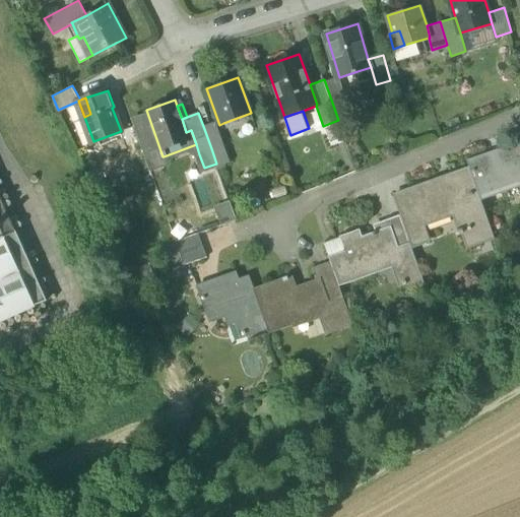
[(132,122),(149,168),(166,163),(164,156),(163,156),(148,116),(132,122)]
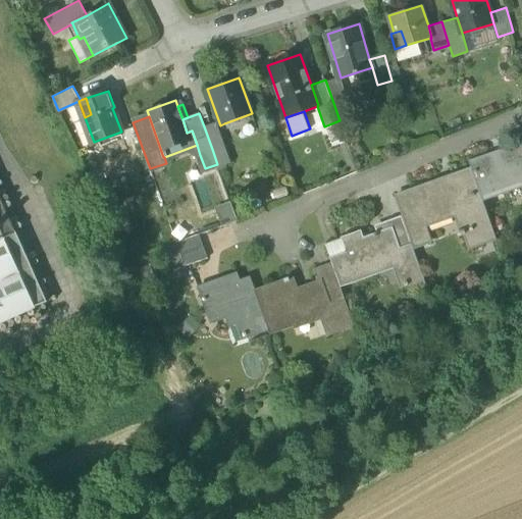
[(216,121),(204,126),(212,149),(217,164),(218,167),(231,163),(216,121)]
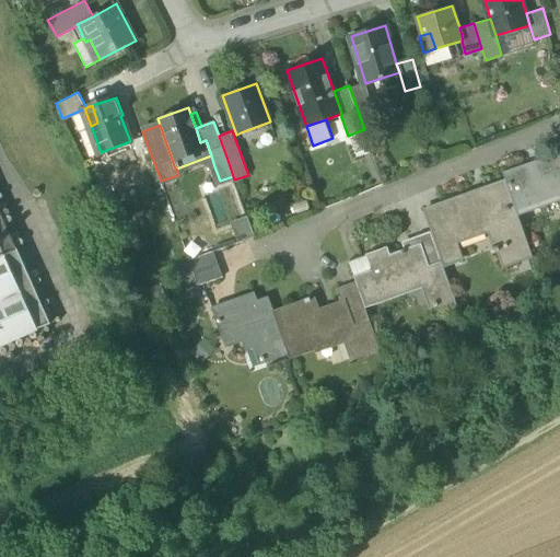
[(559,152),(503,173),(505,181),(517,216),(559,199),(559,152)]
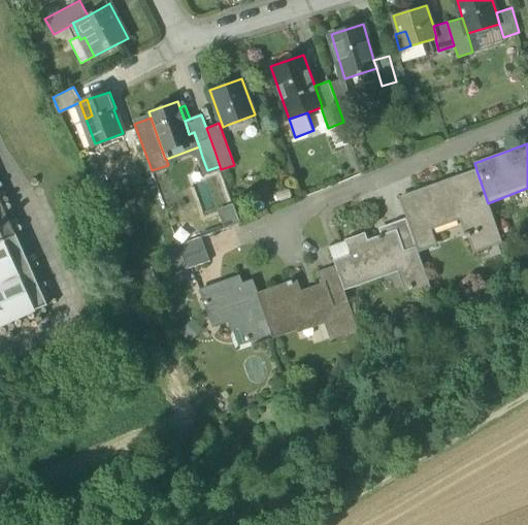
[(221,169),(220,166),(207,170),(199,146),(166,159),(168,165),(152,170),(153,173),(171,167),(169,162),(190,155),(198,158),(204,175),(221,169)]
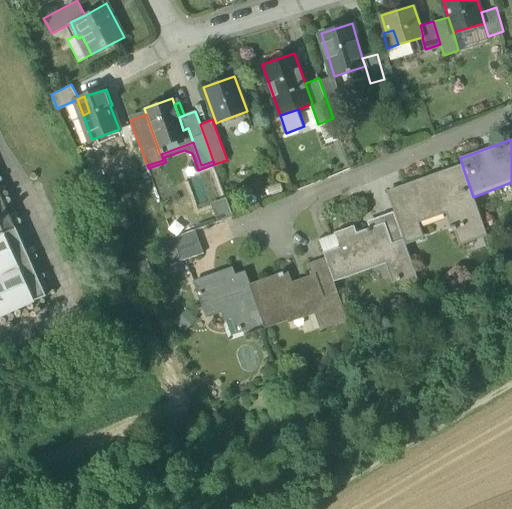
[(487,233),(473,197),(462,165),(399,188),(402,196),(405,195),(413,219),(416,218),(416,221),(449,209),(455,225),(448,228),(450,232),(456,229),(461,243),(487,233)]
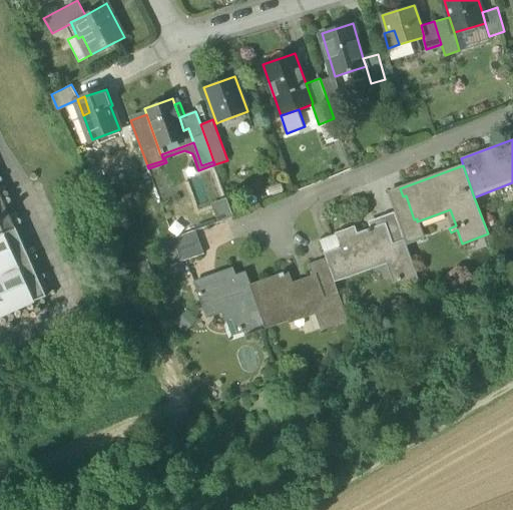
[(388,192),(397,216),(406,242),(423,236),(417,221),(417,218),(414,219),(406,195),(403,196),(400,188),(388,192)]
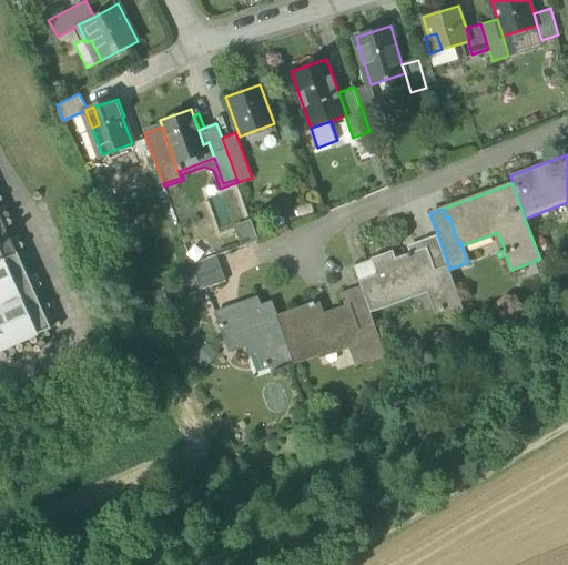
[(0,351),(51,329),(0,213),(0,351)]
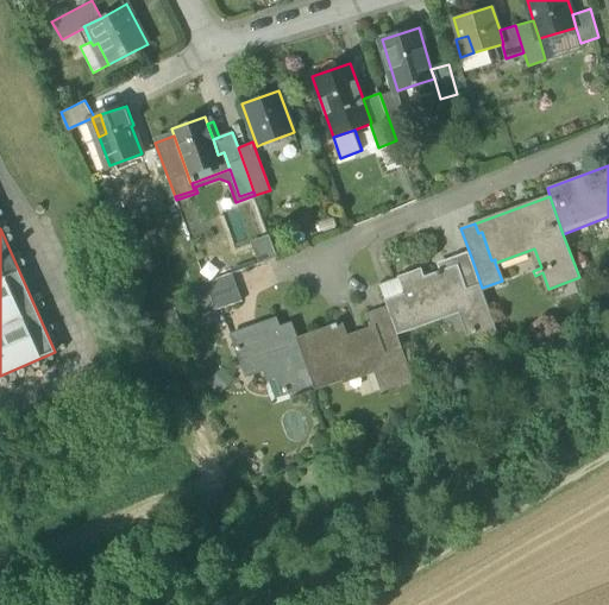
[(250,240),(258,263),(277,256),(269,237),(269,234),(250,240)]
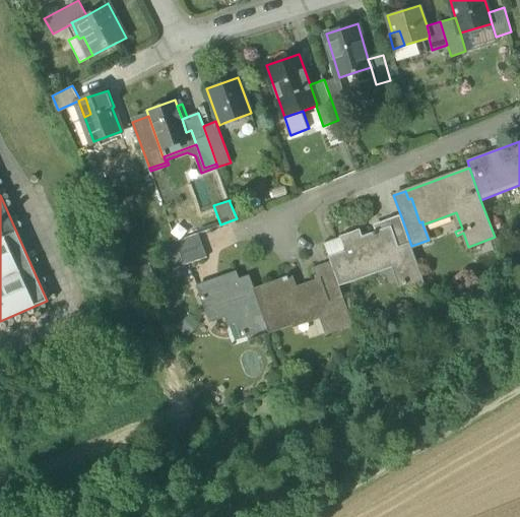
[(190,223),(193,235),(196,234),(190,214),(169,221),(171,227),(180,223),(181,227),(190,223)]
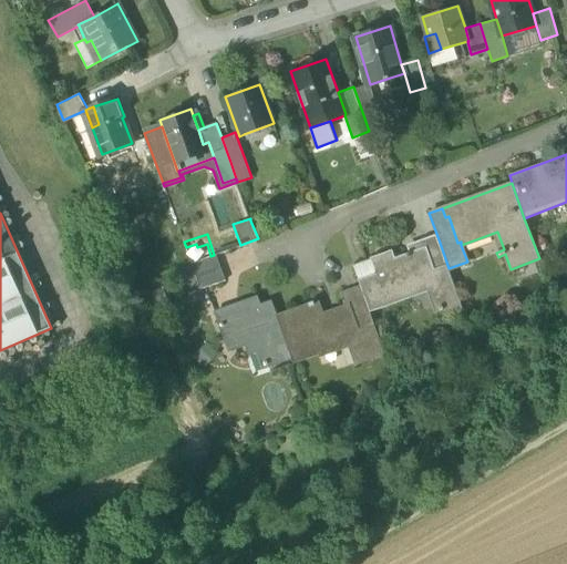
[(435,273),(449,268),(439,239),(425,245),(435,273)]
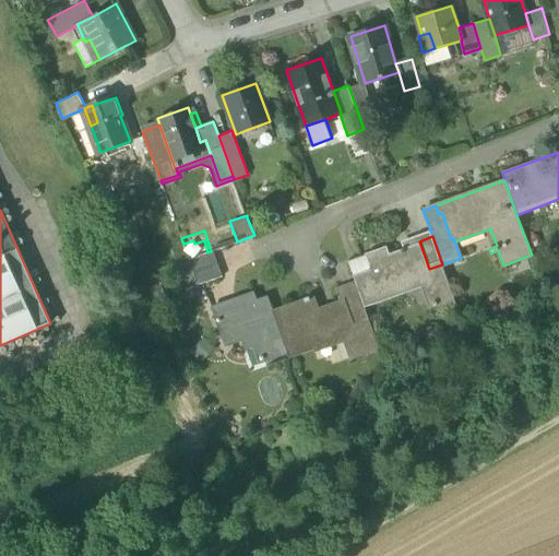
[(436,305),(438,311),(456,305),(442,264),(429,269),(419,241),(418,237),(407,241),(408,246),(389,253),(387,246),(365,253),(370,270),(353,275),(355,280),(365,307),(406,292),(403,283),(423,276),(430,299),(426,300),(428,308),(436,305)]
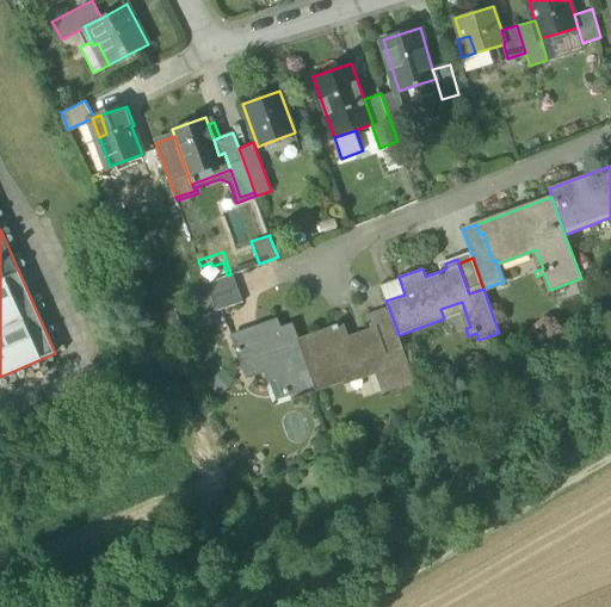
[(201,266),(207,283),(227,276),(223,262),(213,266),(211,262),(201,266)]
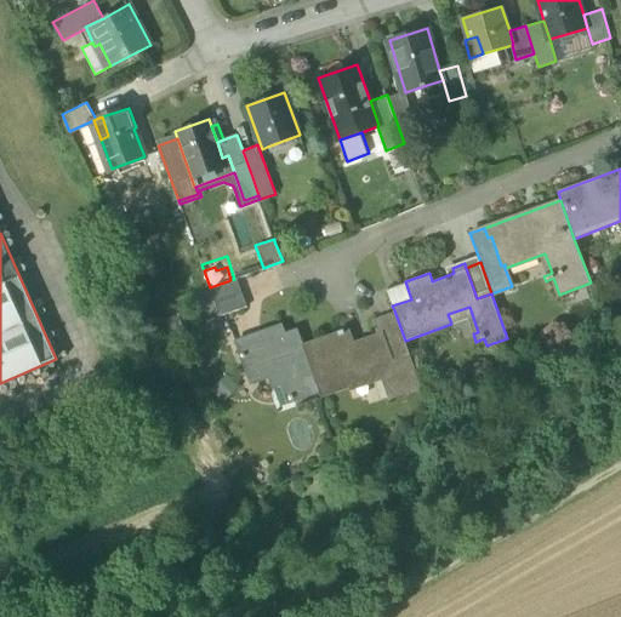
[(210,289),(220,315),(246,306),(237,279),(210,289)]
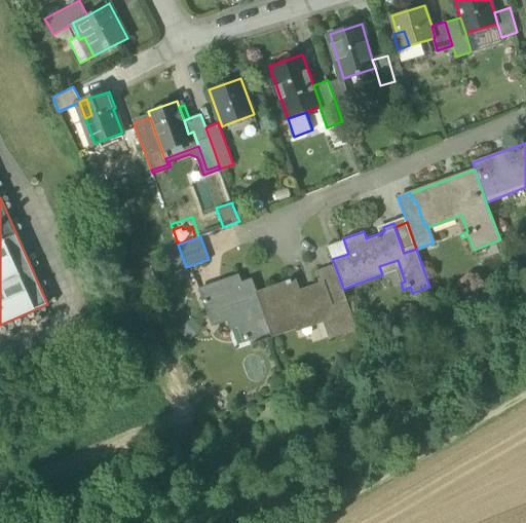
[(327,245),(332,259),(348,254),(343,238),(327,245)]
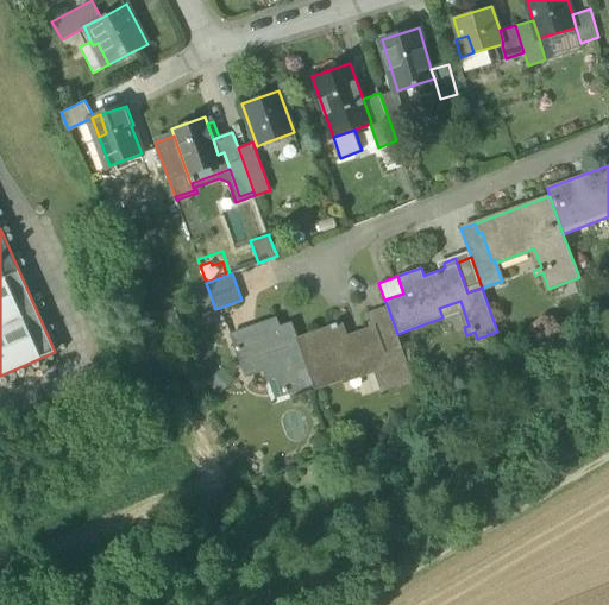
[(215,309),(206,283),(189,289),(194,302),(196,301),(201,314),(215,309)]
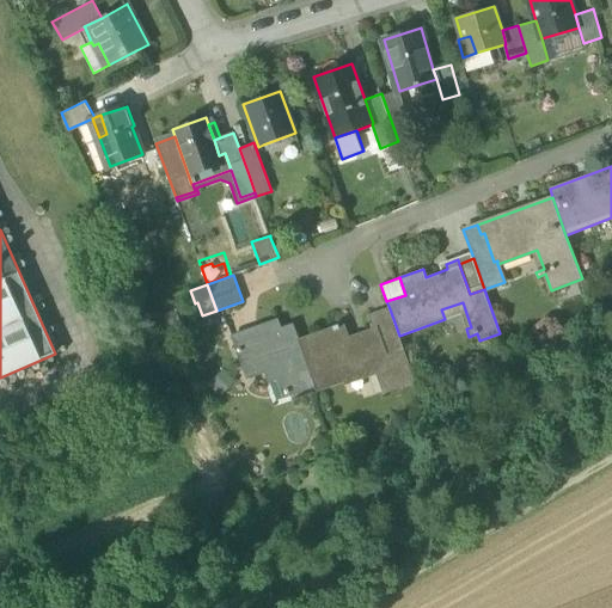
[(372,327),(383,358),(404,350),(399,336),(389,306),(367,314),(372,327)]
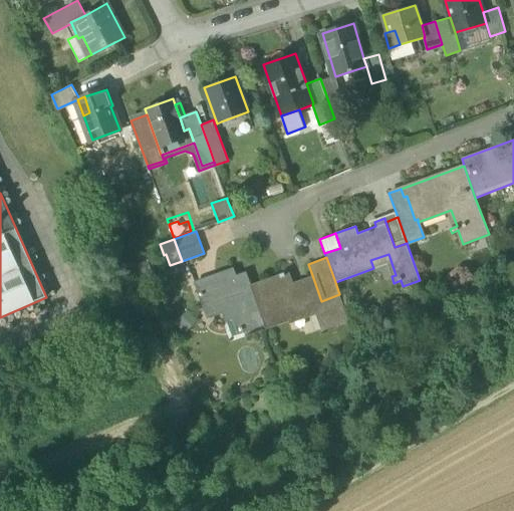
[(148,259),(133,264),(144,286),(157,281),(148,259)]
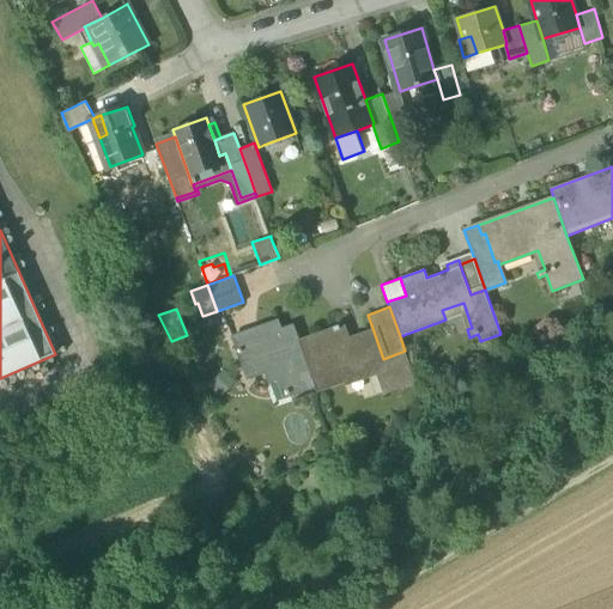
[(286,396),(315,385),(299,339),(295,324),(280,329),(278,321),(232,336),(247,378),(266,371),(269,381),(281,377),(286,390),(285,391),(286,396)]
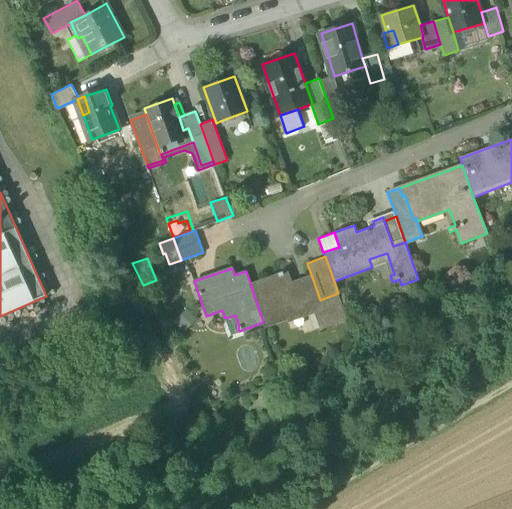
[(283,271),(250,283),(263,322),(264,323),(305,308),(308,315),(317,312),(322,326),(347,318),(338,293),(320,300),(311,274),(305,277),(306,282),(293,286),(288,271),(283,272),(283,271)]
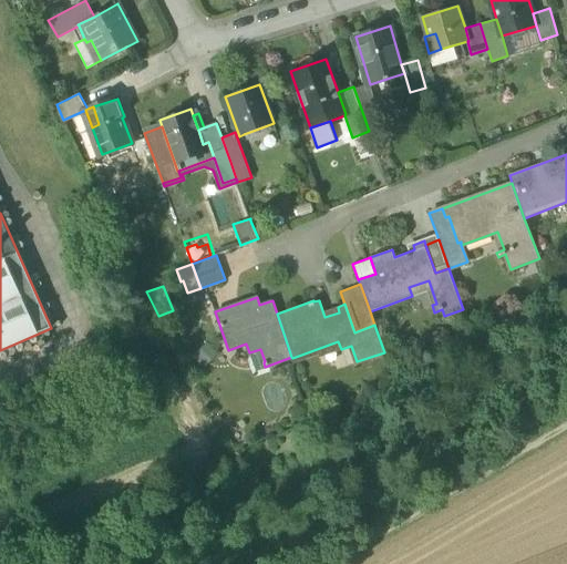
[(218,352),(206,340),(192,356),(204,368),(218,352)]
